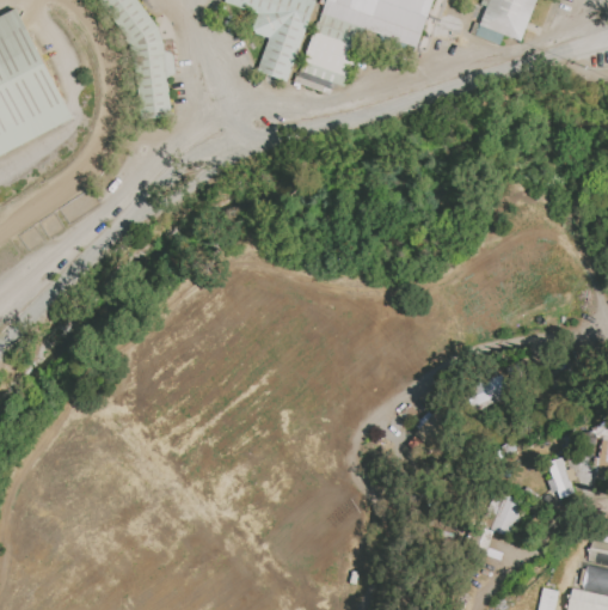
[(139,0),(154,20),(163,41),(177,40),(179,71),(169,79),(172,114),(140,117),(136,61),(135,54),(129,44),(126,37),(102,0),(139,0)]
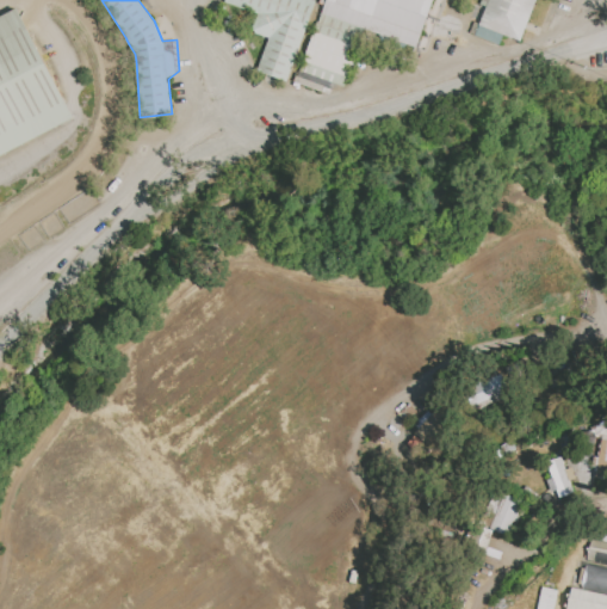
[(229,4),(223,1),(223,0),(315,0),(287,81),(256,71),(268,37),(254,32),(252,26),(256,12),(229,4)]
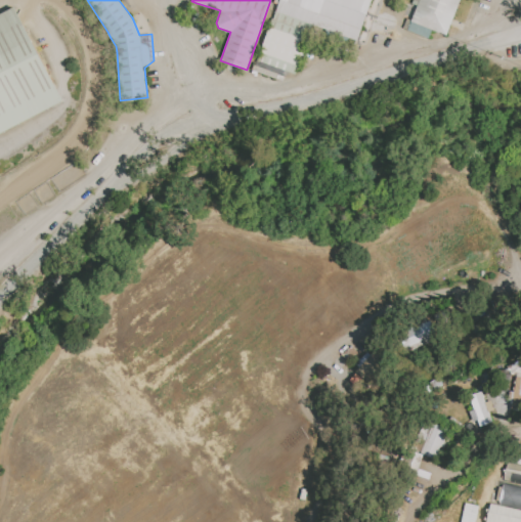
[(370,0),(356,40),(349,37),(346,44),(329,38),(332,31),(312,25),(295,73),(255,58),(274,0),(370,0)]
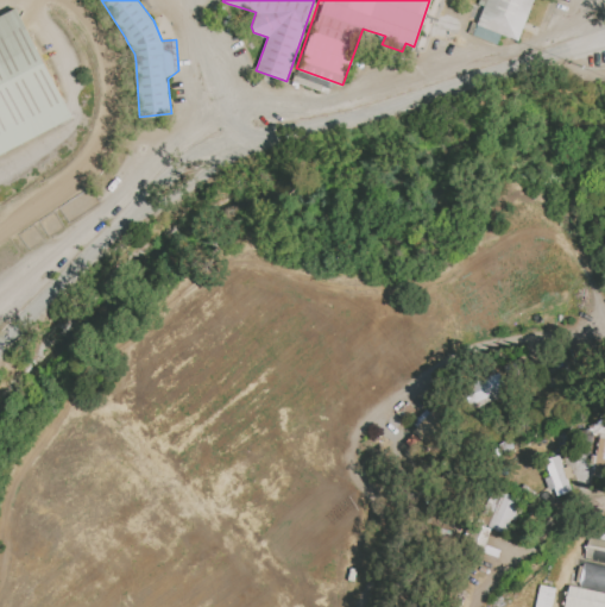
[(533,0),(517,41),(503,35),(499,44),(472,33),(480,13),(478,12),(481,4),(479,2),(479,0),(533,0)]
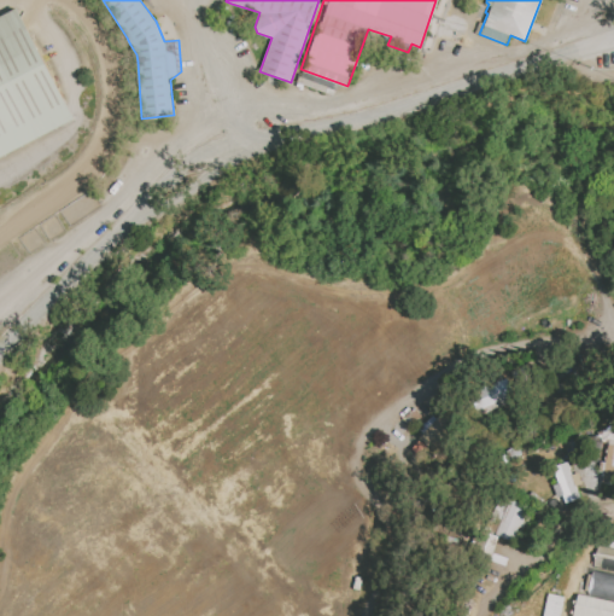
[(0,15),(18,6),(76,117),(0,156),(0,15)]
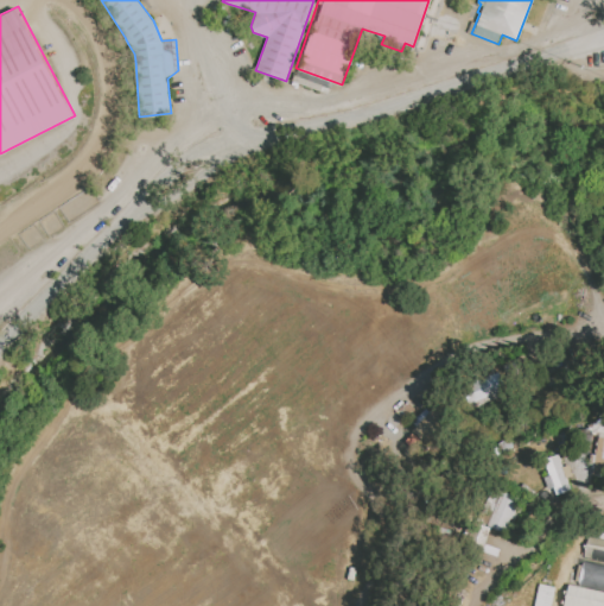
[(294,81),(297,76),(324,87),(323,92),(294,81)]
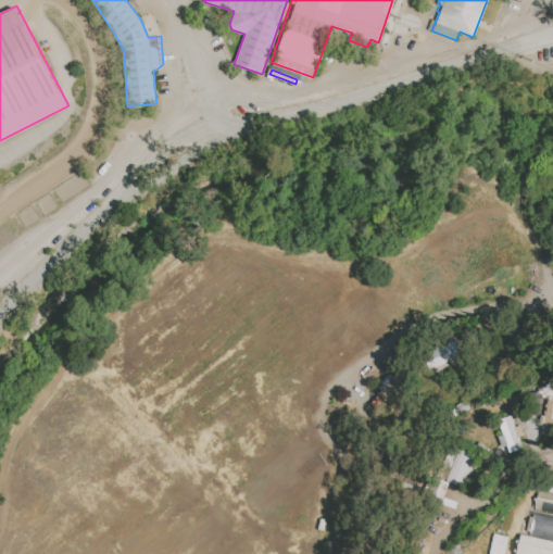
[(497,348),(494,341),(501,339),(501,337),(508,334),(510,337),(511,336),(513,341),(497,348)]
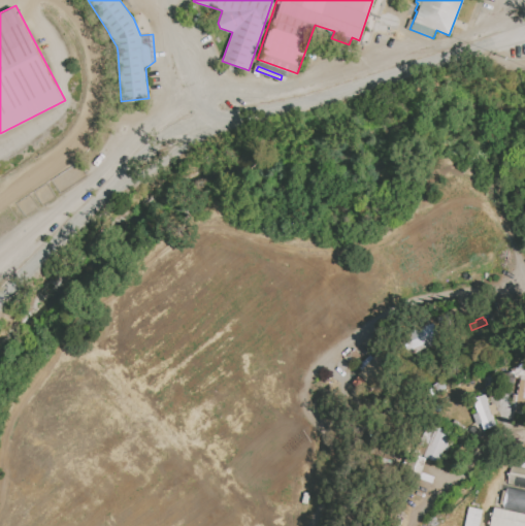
[(414,355),(406,338),(437,325),(443,337),(440,338),(443,342),(414,355)]
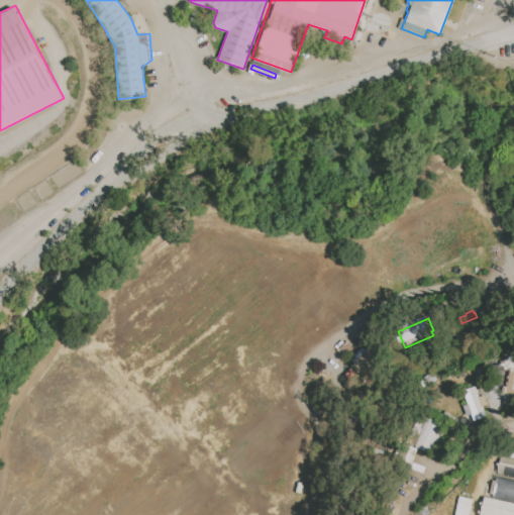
[(365,376),(355,367),(378,342),(388,352),(383,359),(385,362),(371,378),(367,374),(365,376)]
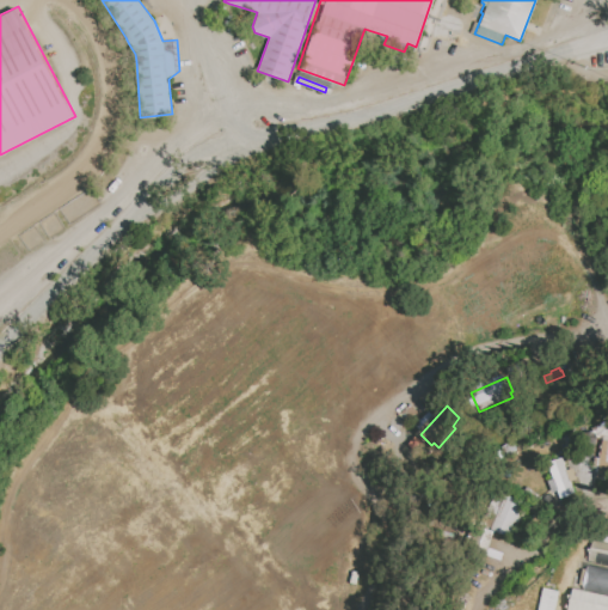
[(607,432),(600,437),(595,428),(607,421),(607,432)]
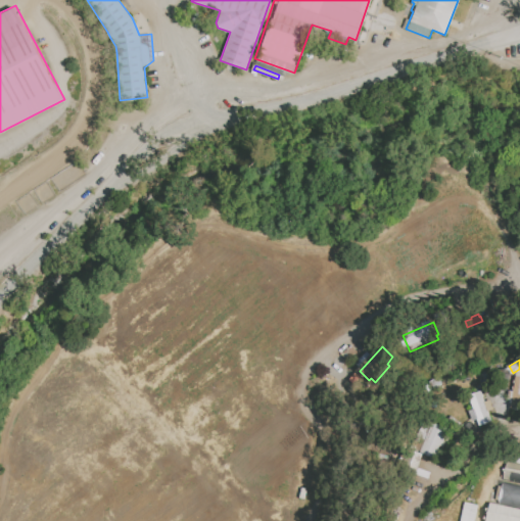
[(457,381),(454,374),(464,369),(467,376),(457,381)]
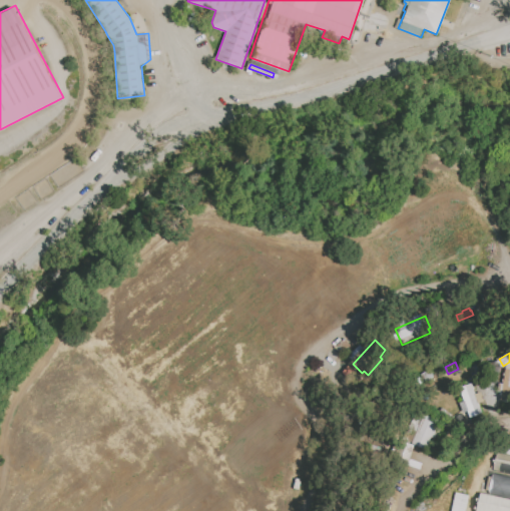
[(373,372),(379,365),(383,369),(377,376),(373,372)]
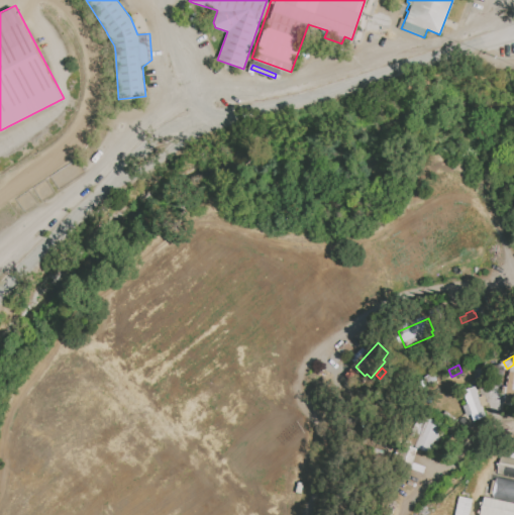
[(504,387),(505,372),(513,373),(513,405),(500,403),(501,395),(498,395),(499,386),(504,387)]
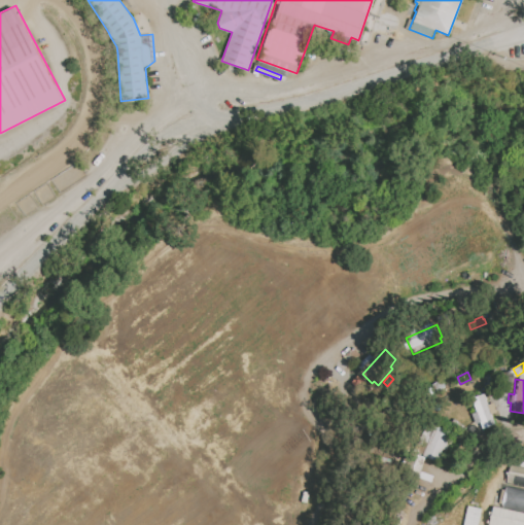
[(492,393),(491,384),(497,383),(499,392),(492,393)]
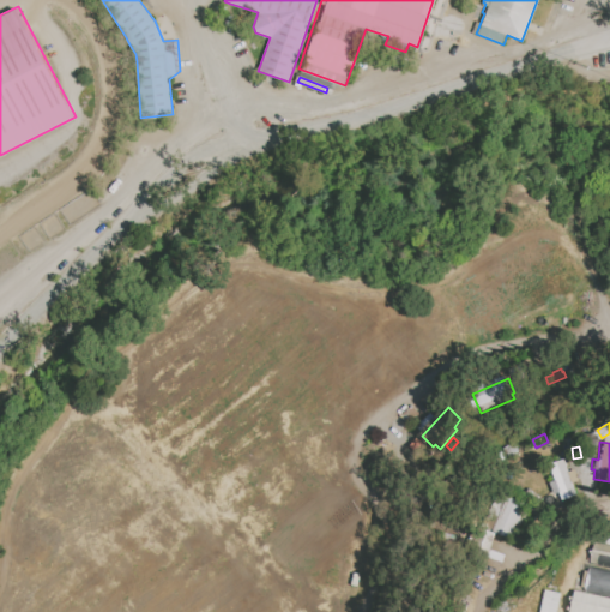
[(559,501),(556,495),(550,496),(544,480),(551,478),(547,465),(561,460),(566,472),(572,469),(575,481),(574,481),(574,483),(572,484),(575,496),(559,501)]
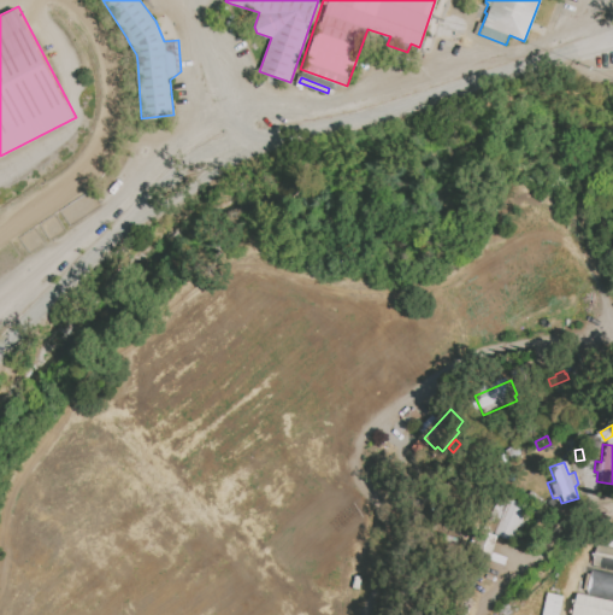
[(497,479),(499,468),(505,469),(505,473),(508,473),(507,480),(497,479)]
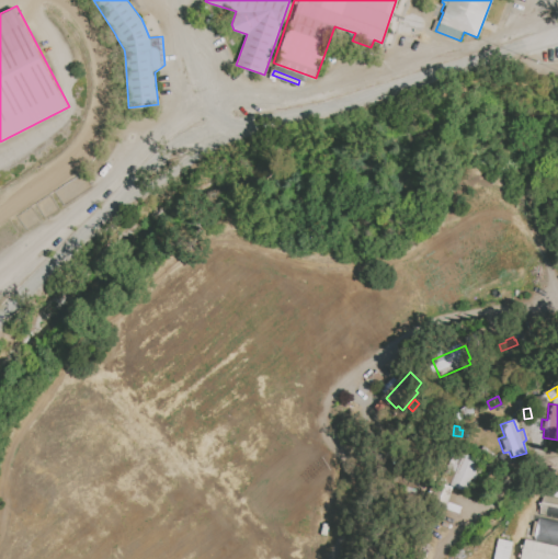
[(457,457),(459,458),(462,453),(476,459),(473,464),(476,466),(470,478),(467,477),(460,491),(447,485),(453,474),(450,471),(457,457)]
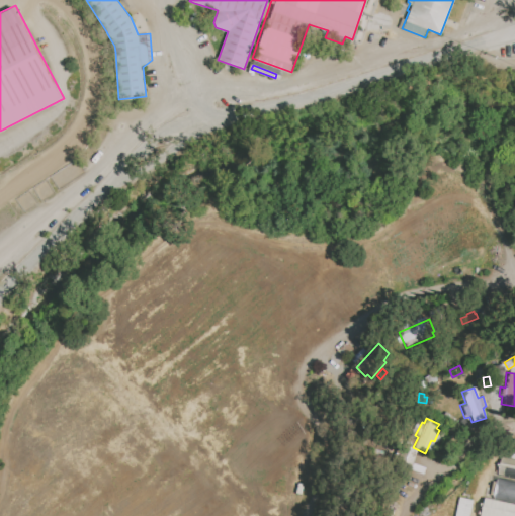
[(410,445),(409,447),(416,450),(408,474),(409,475),(407,483),(397,480),(400,471),(398,471),(404,455),(400,454),(403,444),(406,445),(407,444),(410,445)]
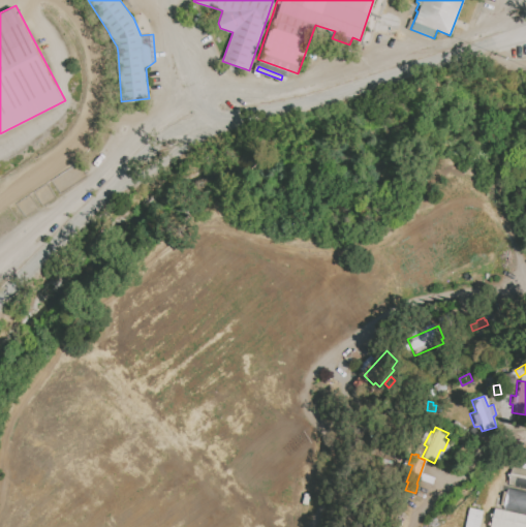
[(509,465),(525,468),(525,489),(505,486),(509,465)]
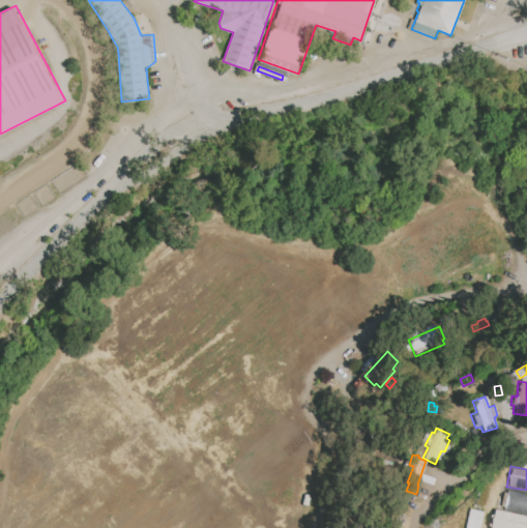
[(526,511),(502,507),(506,489),(526,493),(526,511)]
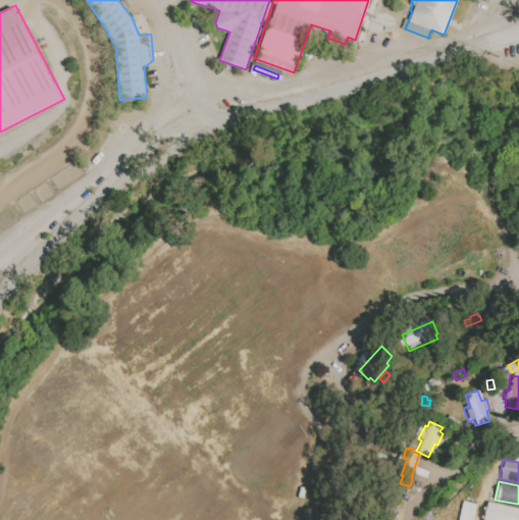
[(377,491),(379,486),(386,489),(384,495),(377,491)]
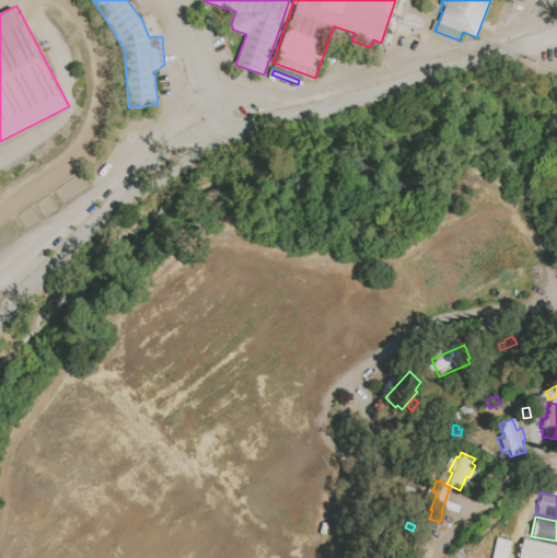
[(509,557),(513,538),(499,536),(494,557),(509,557)]
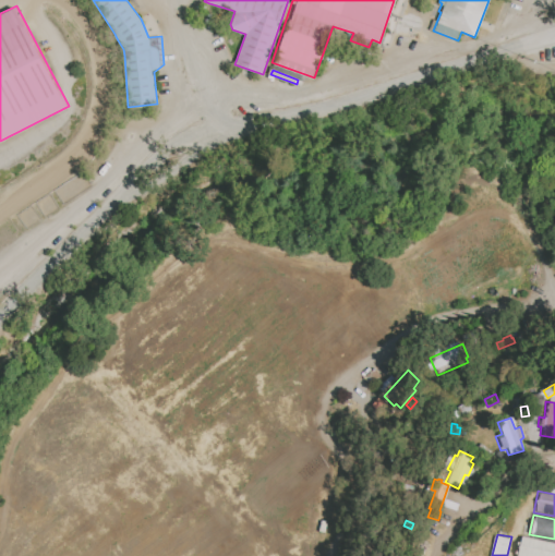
[(515,555),(519,538),(554,544),(554,555),(515,555)]
